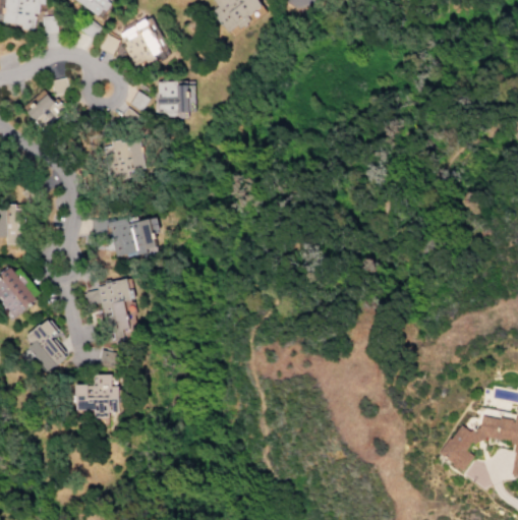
[(6,0),(3,21),(22,24),(22,29),(34,30),(36,12),(39,12),(40,3),(43,4),(43,0),(6,0)]
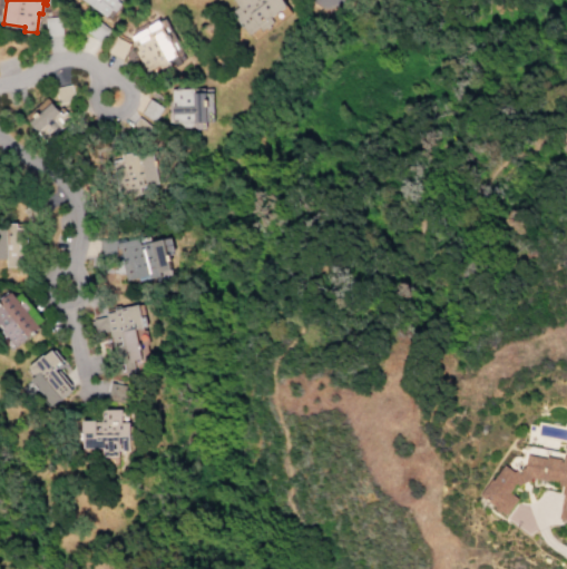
[(82,0),(109,18),(121,1),(119,0),(82,0)]
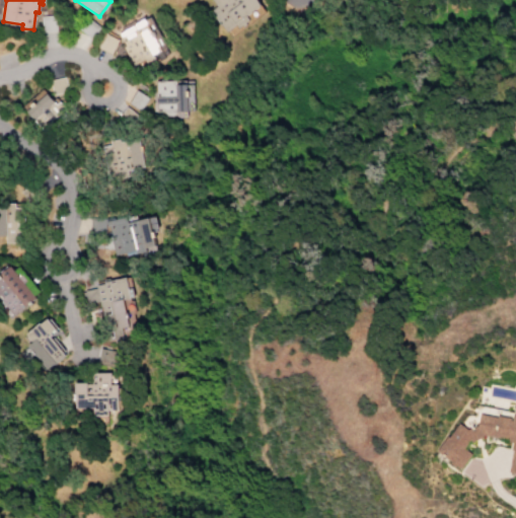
[(267,13),(259,0),(213,0),(217,6),(212,9),(228,37),(267,13)]
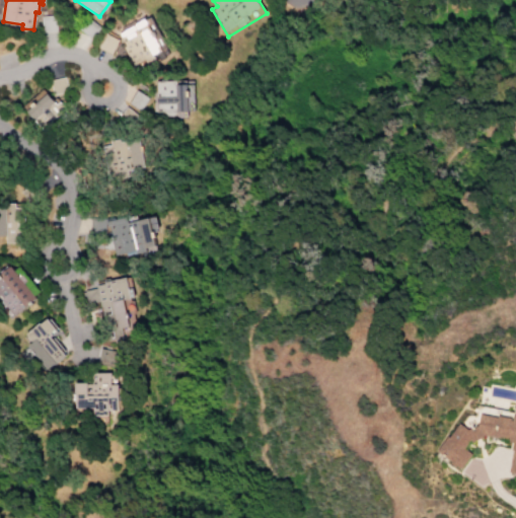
[(42,16),(44,32),(58,30),(56,14),(42,16)]
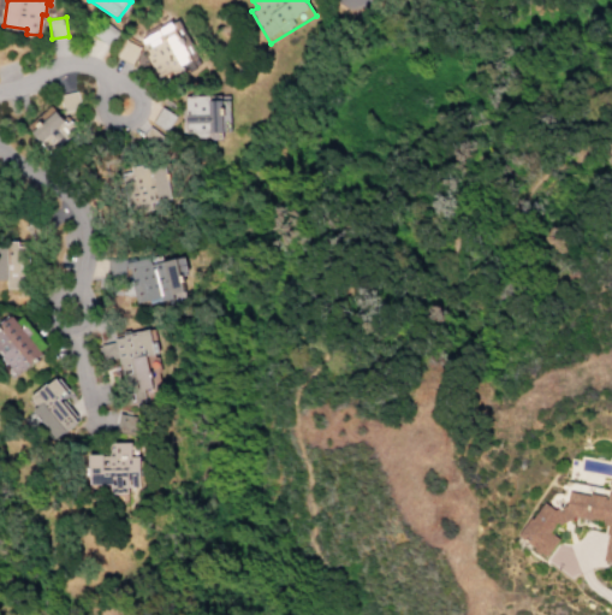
[(120,31),(104,21),(94,35),(111,46),(120,31)]
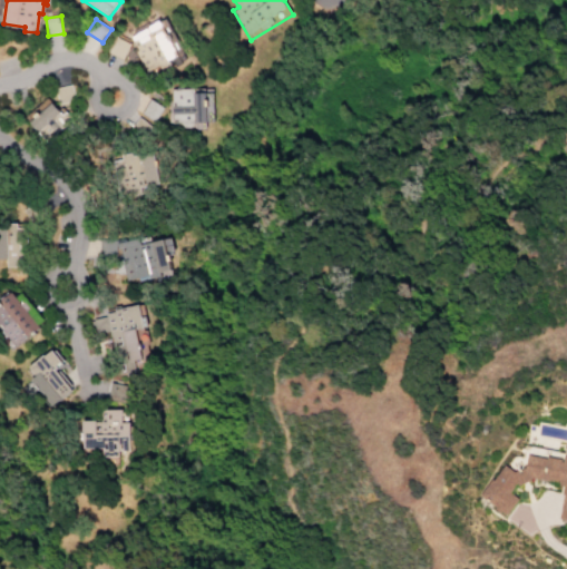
[(130,35),(148,75),(184,59),(166,19),(130,35)]
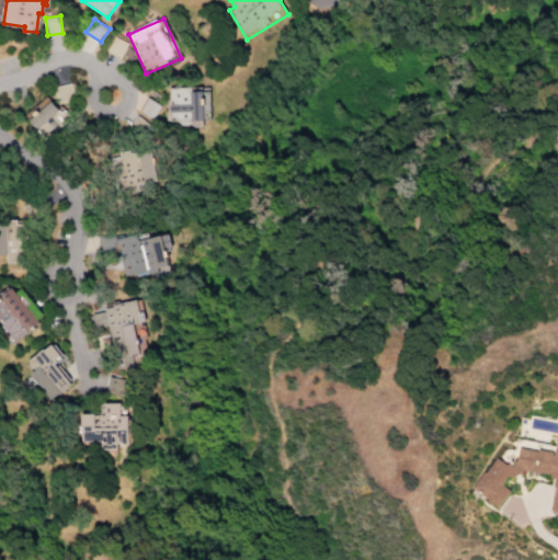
[(122,58),(129,42),(114,36),(107,52),(122,58)]
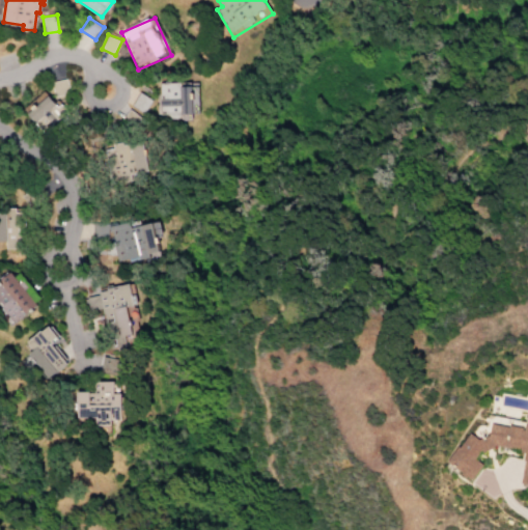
[(71,92),(66,78),(51,83),(55,96),(71,92)]
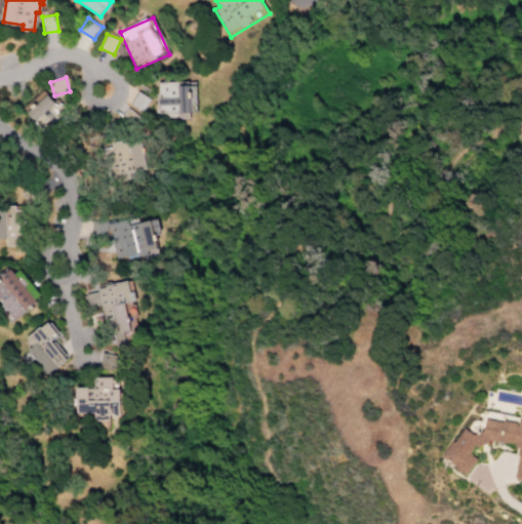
[(179,81),(159,82),(159,114),(191,113),(191,85),(179,86),(179,81)]
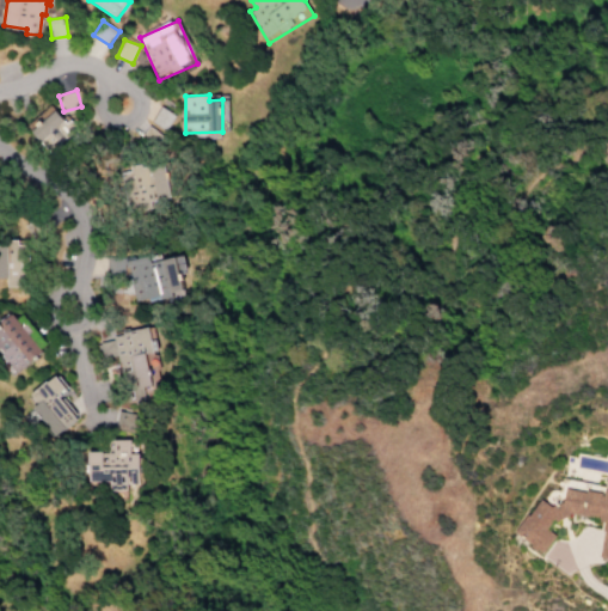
[(43,122),(32,130),(47,147),(71,128),(51,104),(38,115),(43,122)]
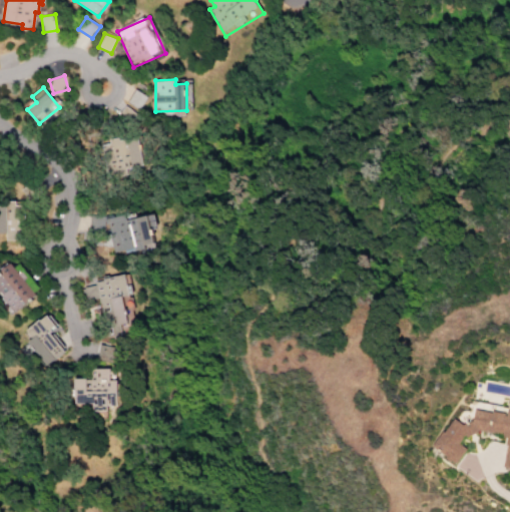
[(139,109),(147,96),(135,88),(127,101),(139,109)]
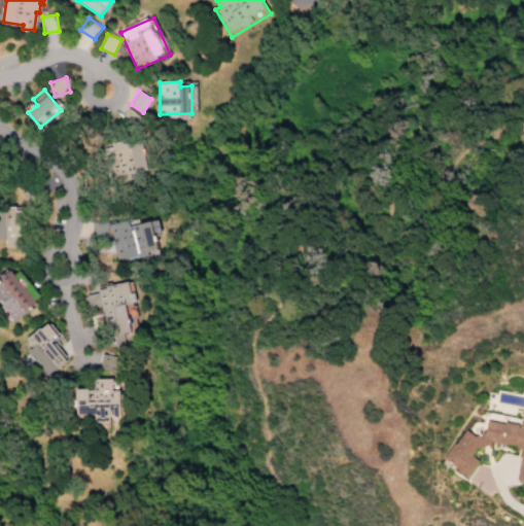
[(105,148),(112,180),(150,172),(142,138),(112,144),(113,146),(105,148)]
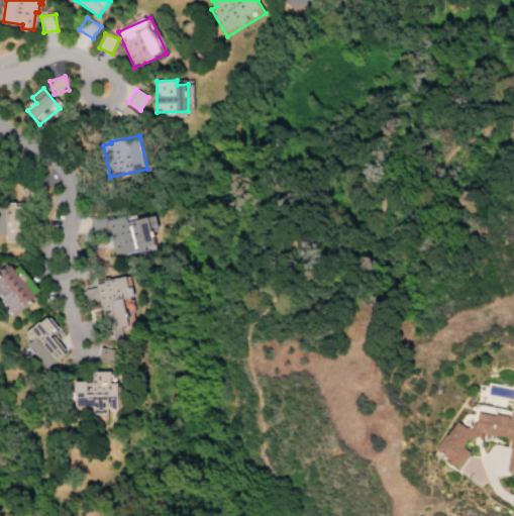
[(7,242),(24,241),(22,204),(5,204),(5,207),(0,207),(0,234),(6,234),(7,242)]
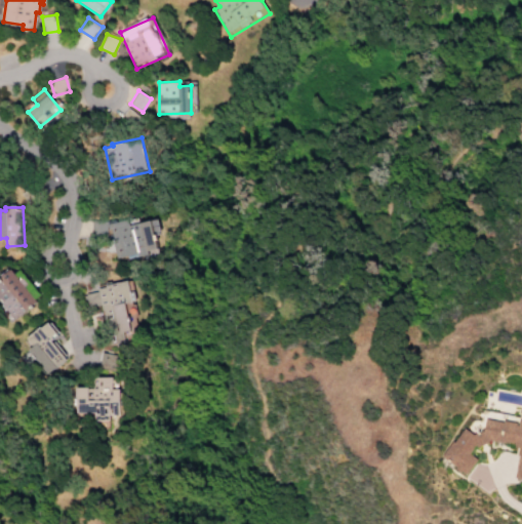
[(0,300),(15,319),(39,299),(11,267),(0,276),(0,300)]
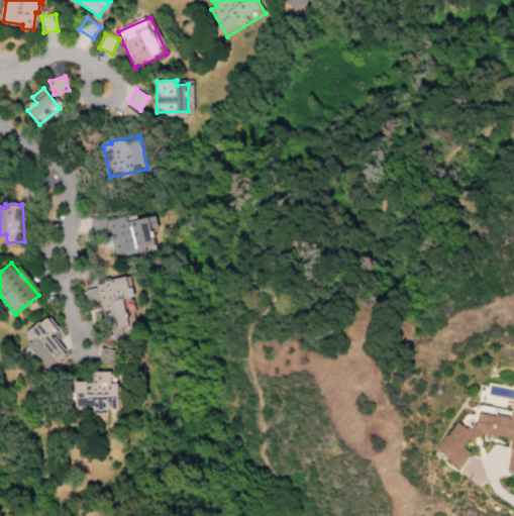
[(129,325),(123,299),(130,297),(125,277),(83,288),(88,310),(104,306),(111,337),(123,334),(121,326),(129,325)]
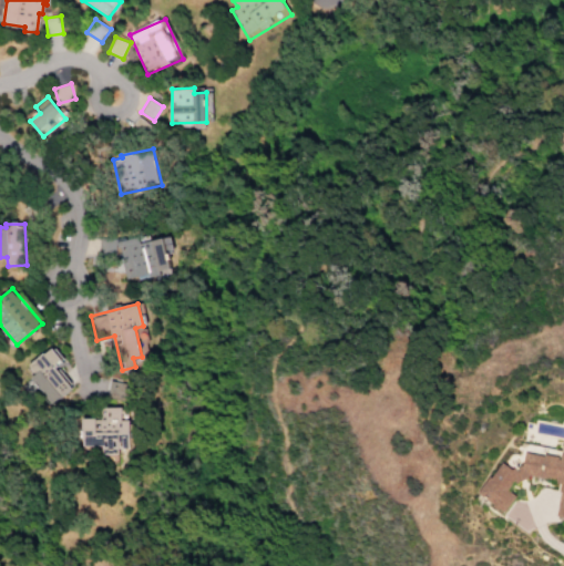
[(47,405),(72,388),(57,366),(64,360),(54,346),(28,364),(36,376),(29,380),(47,405)]
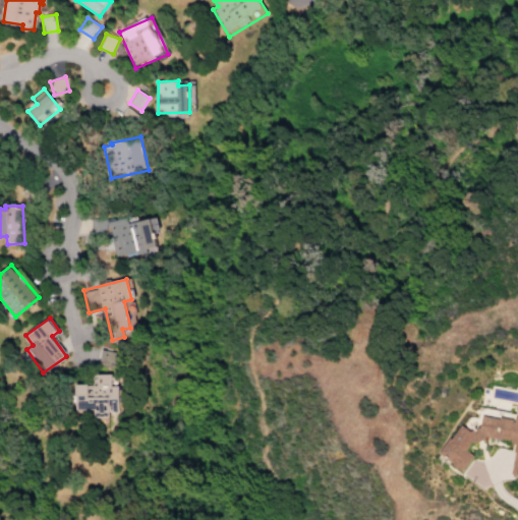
[(117,350),(101,351),(102,363),(118,362),(117,350)]
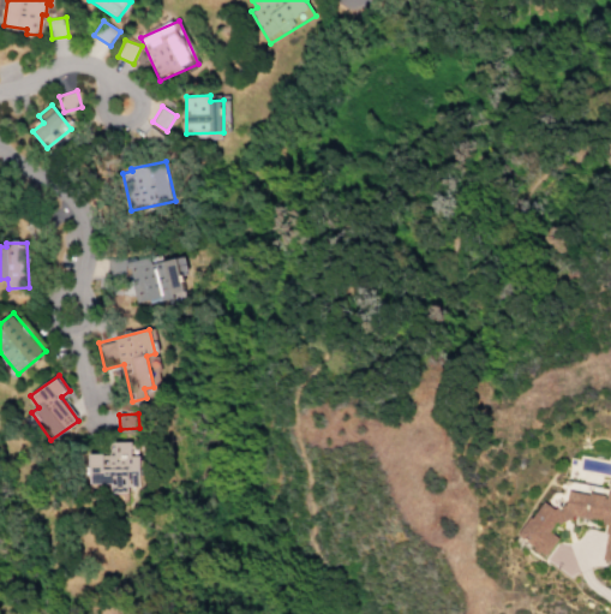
[(142,487),(142,455),(133,455),(132,441),(111,442),(111,453),(89,453),(89,483),(113,483),(113,488),(142,487)]
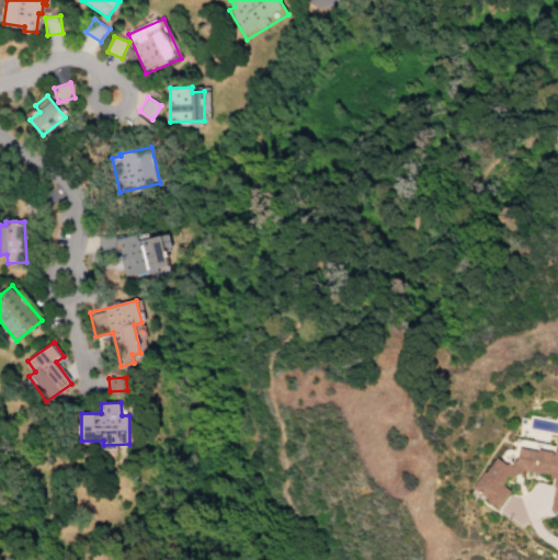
[(473,487),(499,506),(511,490),(502,484),(509,475),(510,477),(523,472),(522,469),(550,475),(549,477),(554,478),(553,486),(555,487),(550,510),(557,511),(557,448),(555,448),(554,452),(538,448),(538,450),(520,447),(516,460),(508,463),(508,466),(497,457),(473,487)]
